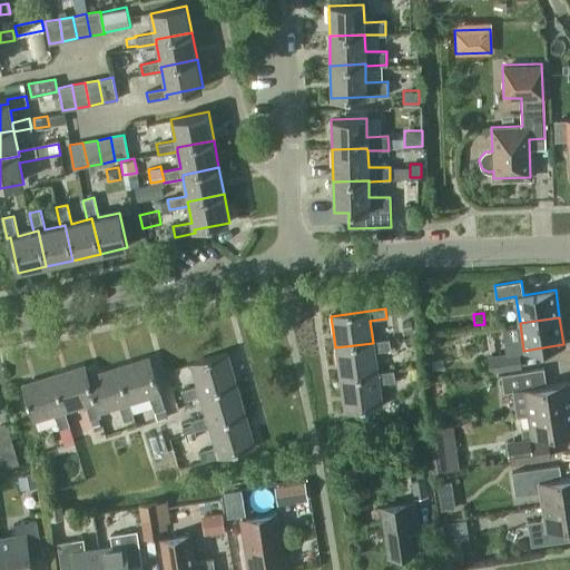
[(410,320),(401,321),(403,333),(412,332),(410,320)]
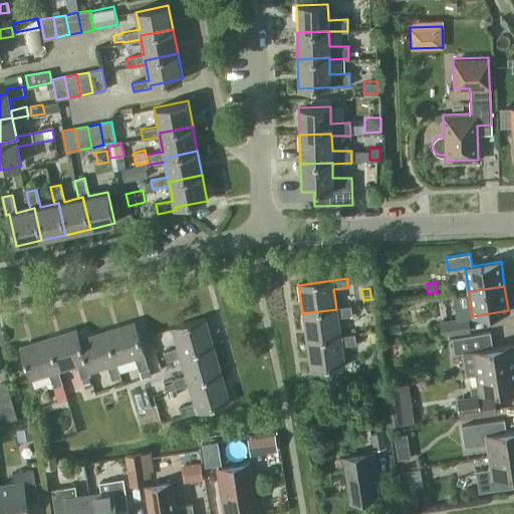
[(351,307),(336,309),(302,313),(306,341),(339,337),(337,318),(352,316),(351,307)]
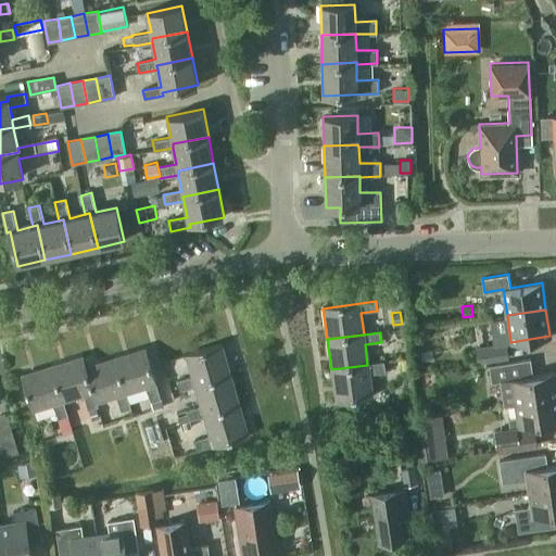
[(475,346),(478,363),(509,357),(507,341),(475,346)]
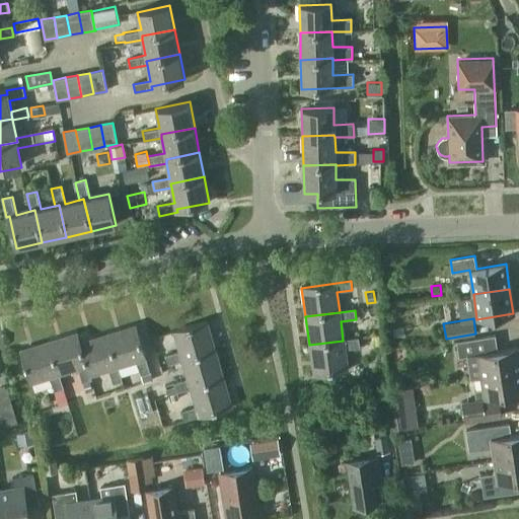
[(160,368),(181,361),(215,352),(206,322),(173,331),(178,352),(157,358),(160,368)]
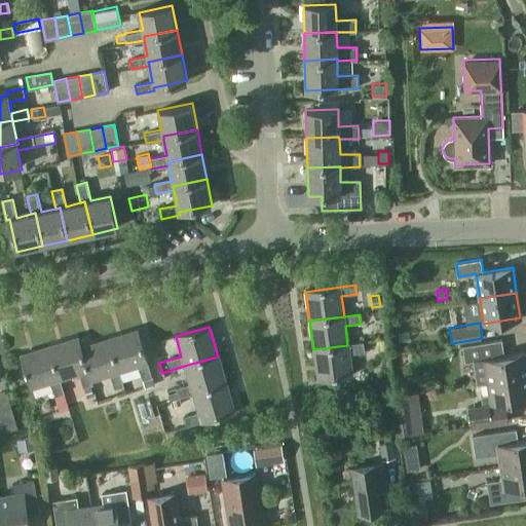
[(108,338),(119,372),(138,367),(142,381),(151,378),(137,330),(108,338)]
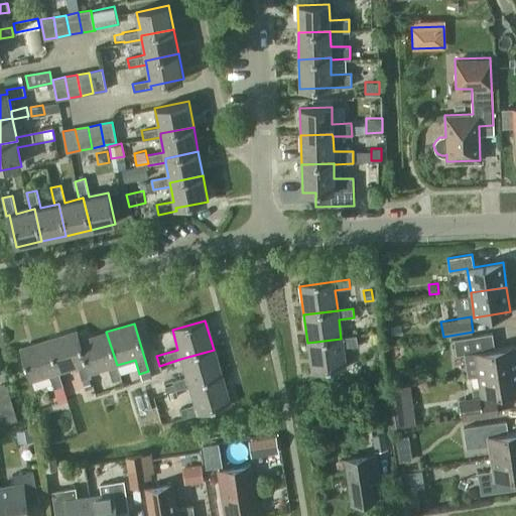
[(91,378),(90,374),(80,341),(77,330),(48,339),(59,372),(78,366),(82,381),(91,378)]
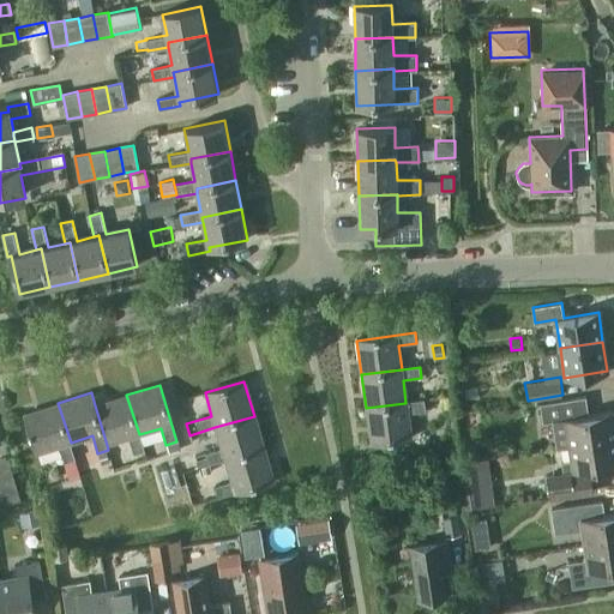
[(144,451),(139,434),(126,395),(95,405),(107,445),(128,438),(133,455),(144,451)]
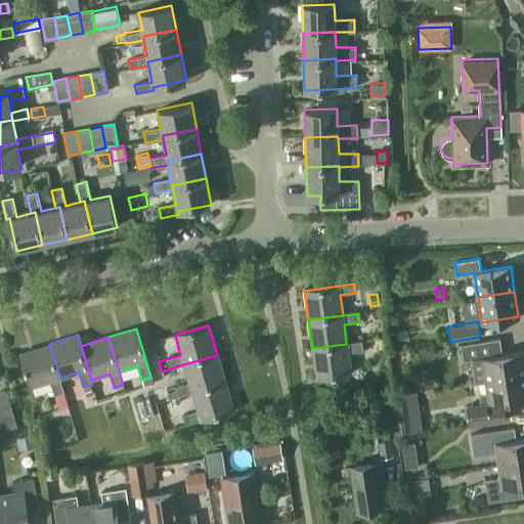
[(475,381),(486,379),(523,373),(523,353),(523,350),(497,354),(495,338),(462,343),(464,359),(471,358),(475,381)]
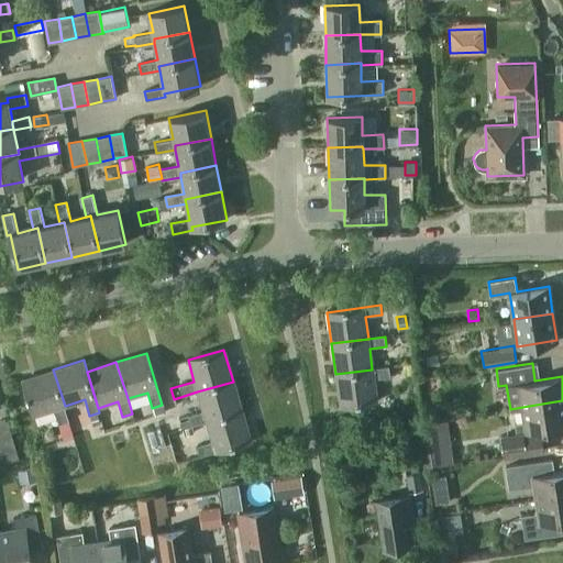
[(388,367),(372,370),(335,374),(340,408),(376,404),(374,379),(389,377),(388,367)]
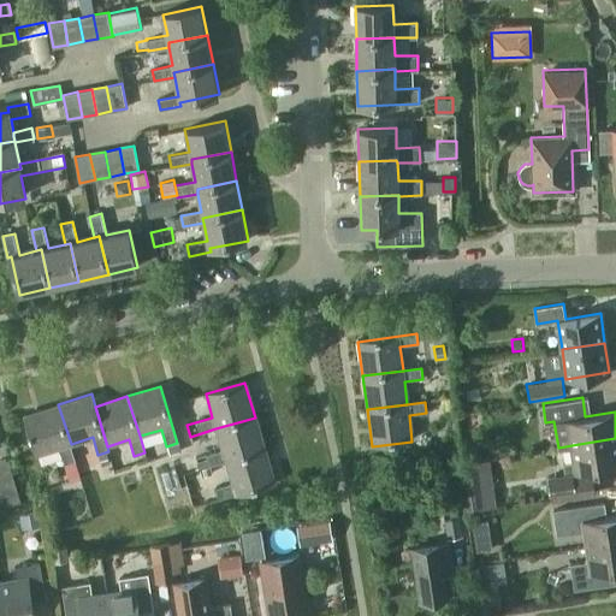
[(71,444),(58,404),(25,415),(37,455),(60,448),(65,465),(76,461),(71,444)]
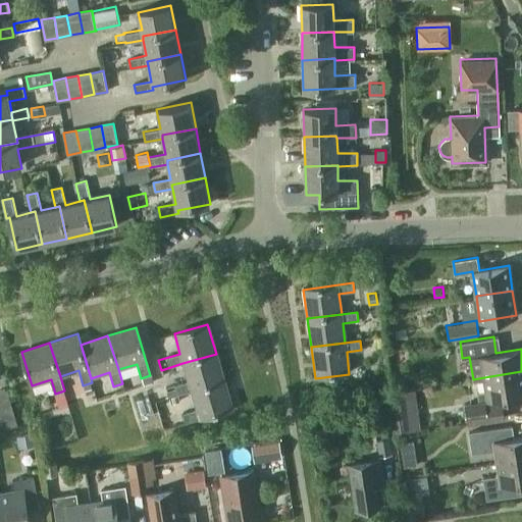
[(191,392),(224,381),(216,354),(183,363),(189,382),(173,386),(176,396),(191,392)]
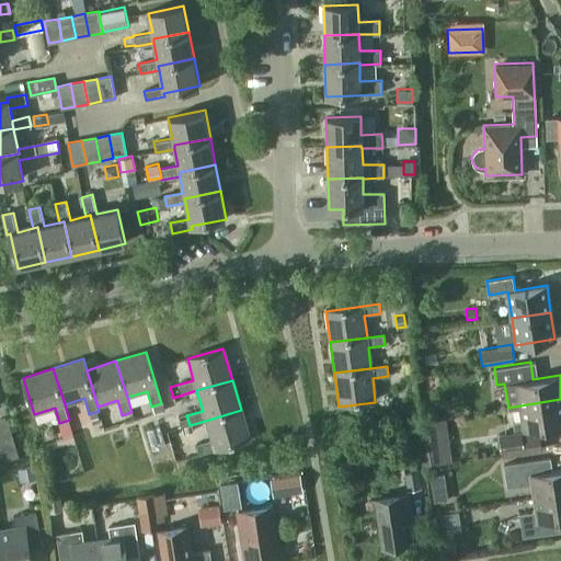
[(560,423),(560,399),(521,405),(523,420),(512,422),(514,431),(560,423)]
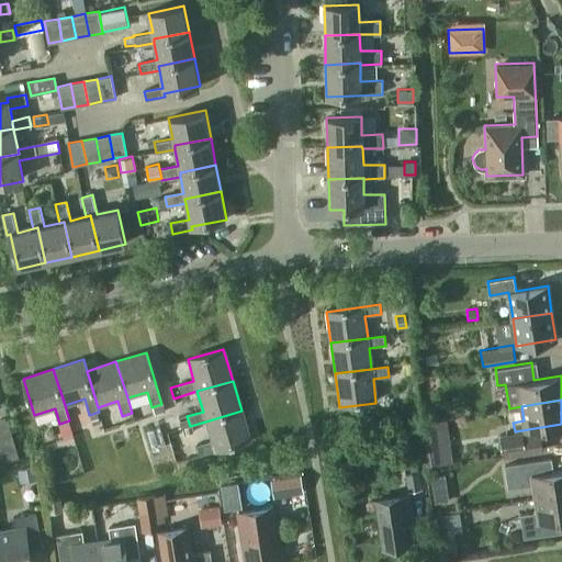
[(161,404),(152,407),(154,414),(164,412),(161,404)]
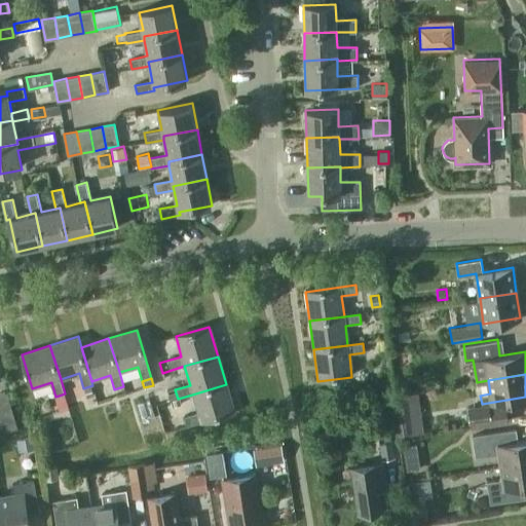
[(234,413),(226,384),(192,395),(197,413),(183,417),(186,427),(234,413)]
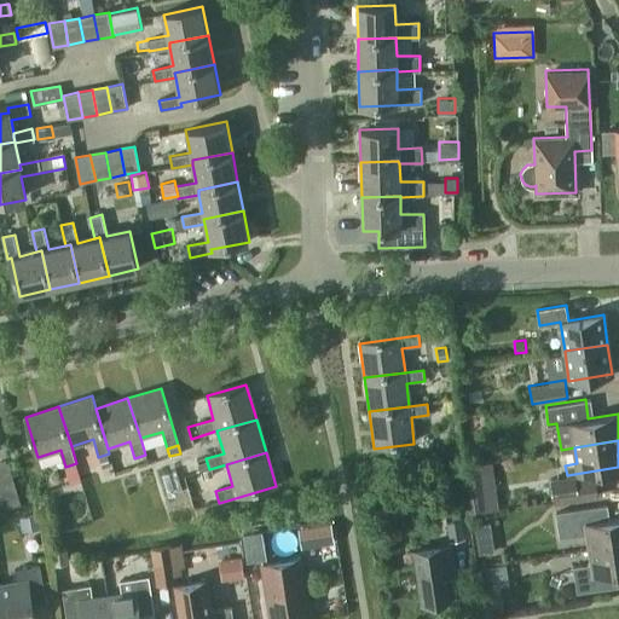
[(0,472),(11,505),(25,501),(12,460),(0,463),(0,472)]
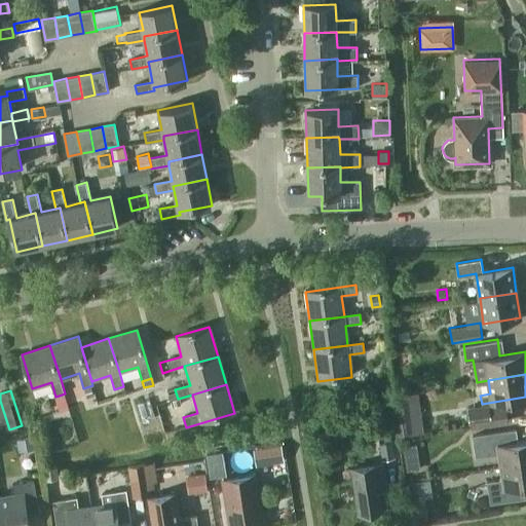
[(399,436),(411,434),(408,413),(415,412),(412,396),(392,400),(399,436)]
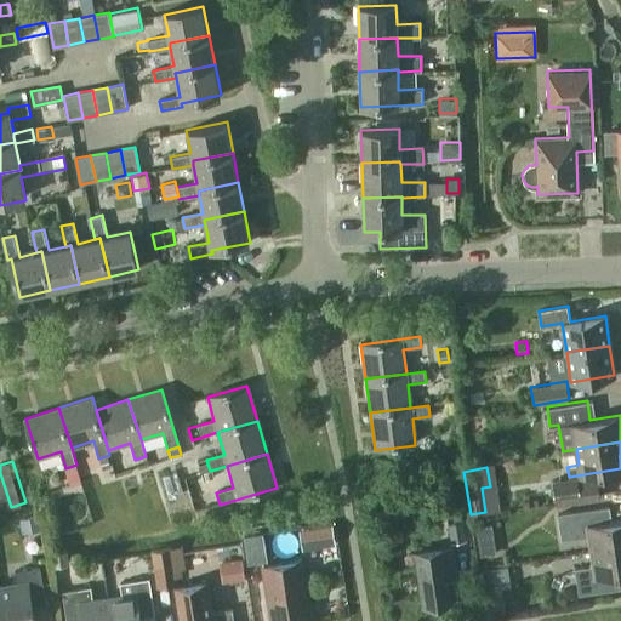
[(602,495),(598,477),(553,485),(556,503),(602,495)]
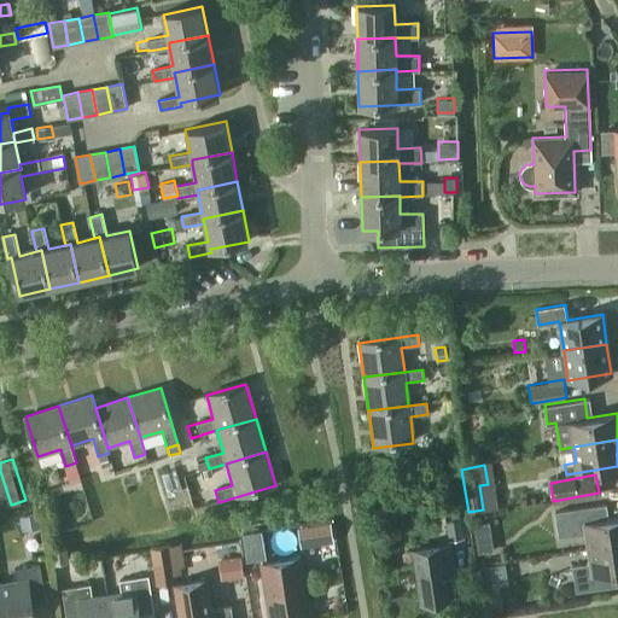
[(444,503),(449,538),(464,536),(459,502),(444,503)]
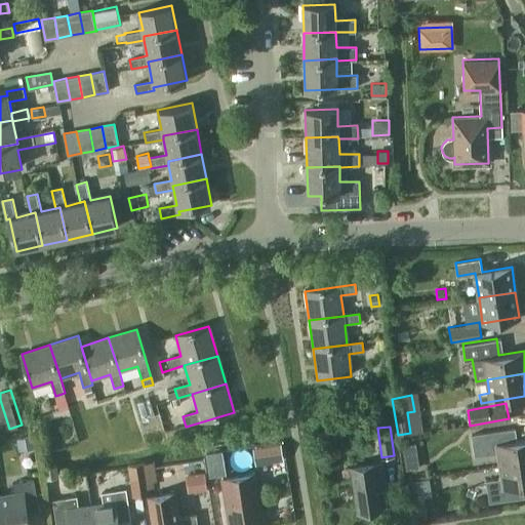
[(500,465),(524,460),(524,437),(517,439),(515,428),(484,432),(486,445),(496,443),(500,465)]
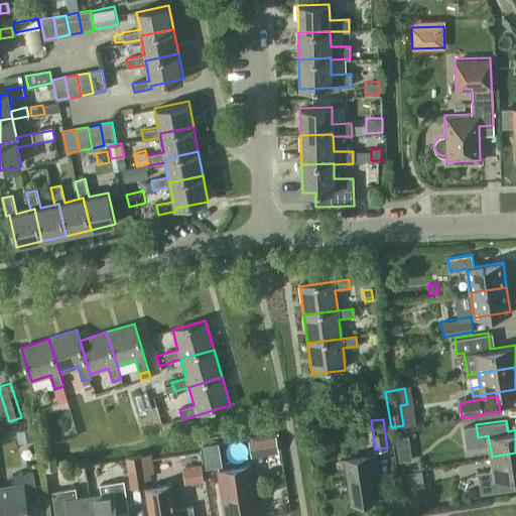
[(32,427),(17,430),(19,441),(34,438),(32,427)]
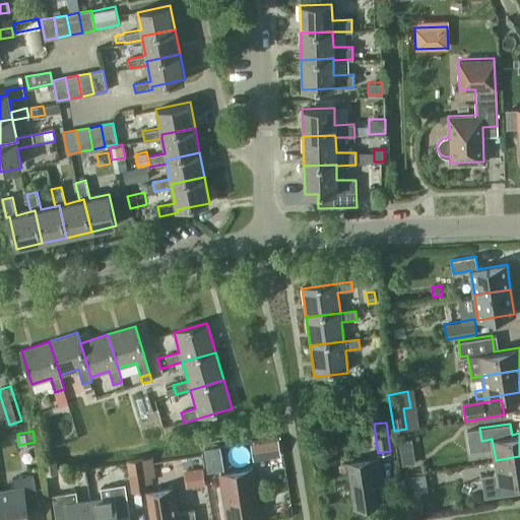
[(251,442),(254,459),(281,455),(278,438),(251,442)]
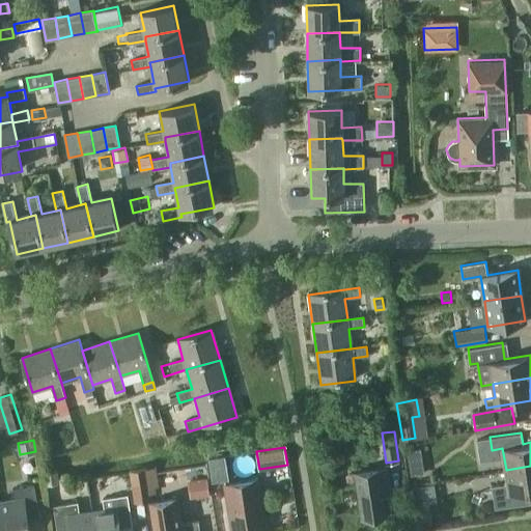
[(228,478),(225,455),(208,457),(213,480),(228,478)]
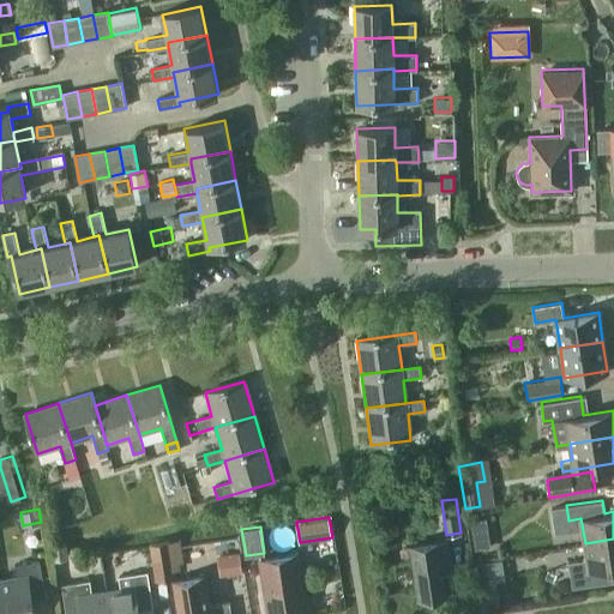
[(487,533),(471,535),(474,549),(489,547),(487,533)]
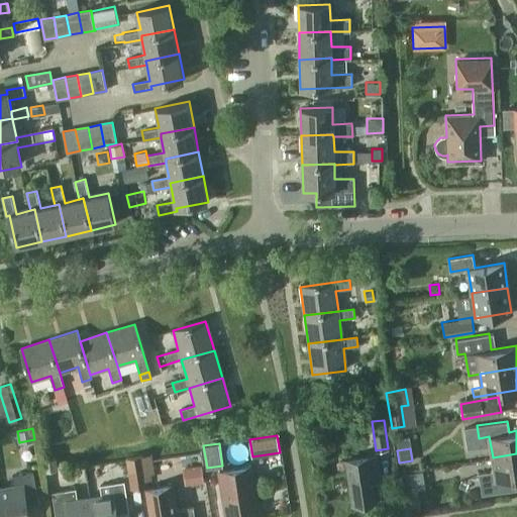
[(126,457),(130,489),(148,486),(147,479),(152,478),(151,473),(156,473),(152,453),(126,457)]
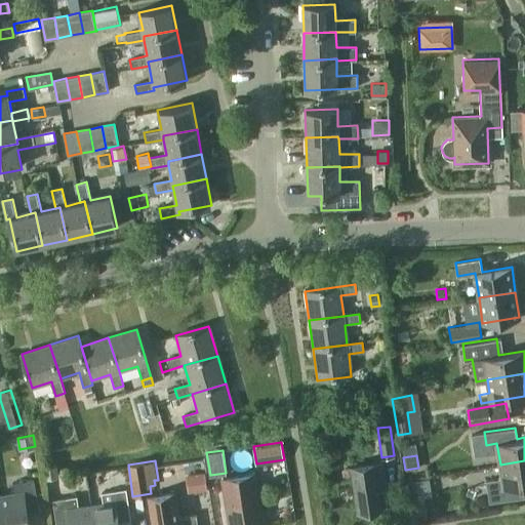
[(524,484),(524,460),(500,465),(502,478),(486,480),(489,501),(524,496),(524,495),(523,485),(524,484)]
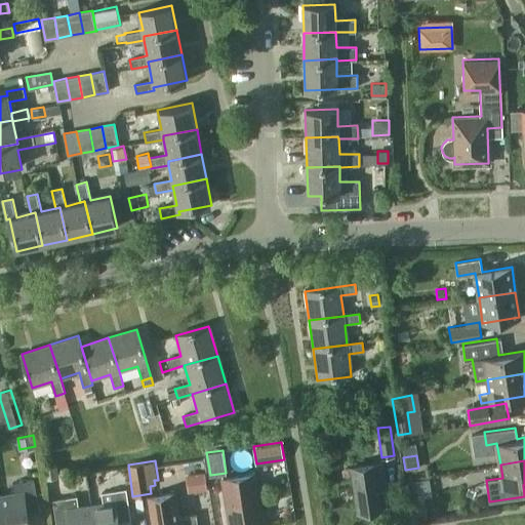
[(382,461),(350,467),(357,511),(385,507),(380,481),(385,480),(382,461)]
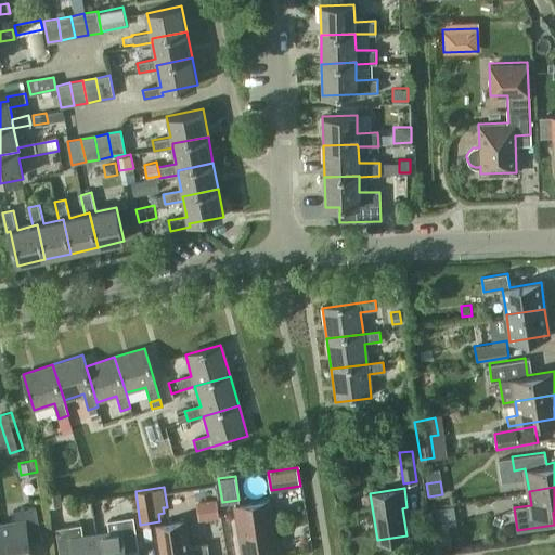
[(62,503),(60,490),(46,492),(48,506),(62,503)]
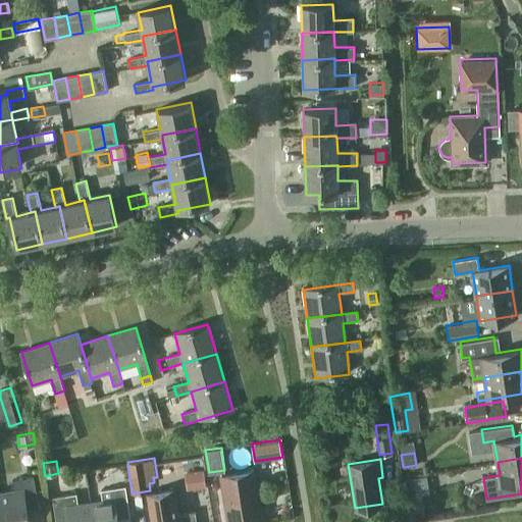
[(189,471),(192,487),(205,485),(203,469),(189,471)]
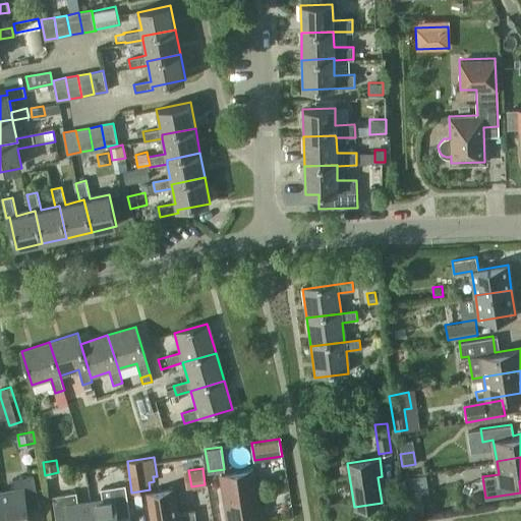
[(262,520),(253,469),(221,474),(228,520),(262,520)]
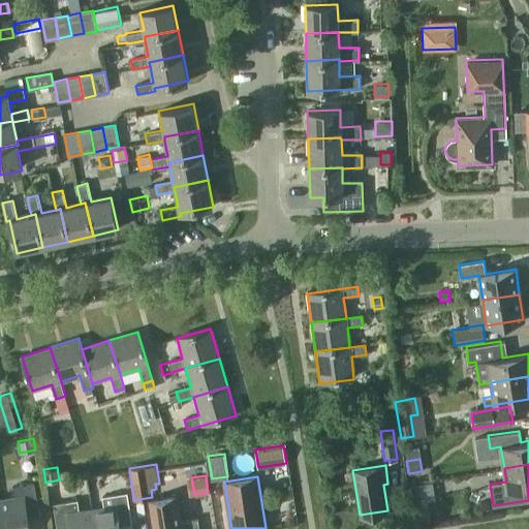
[(423,498),(439,496),(438,480),(421,483),(423,498)]
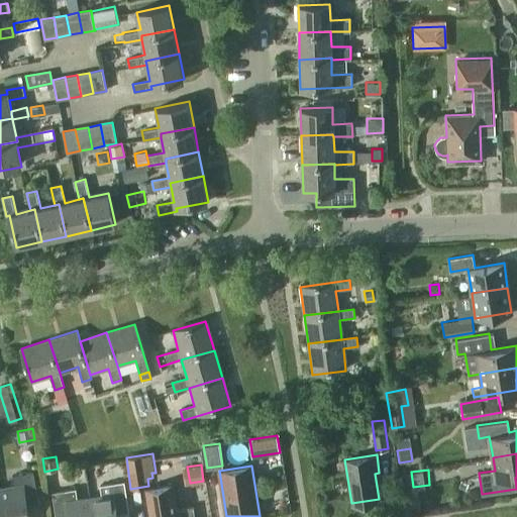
[(0,488),(0,493),(3,516),(28,516),(26,503),(38,501),(33,472),(12,475),(13,486),(0,488)]
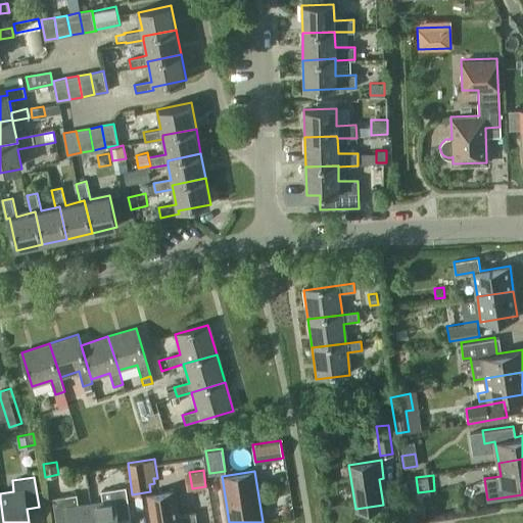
[(101,489),(103,501),(91,503),(93,522),(119,522),(119,519),(130,517),(126,486),(101,489)]
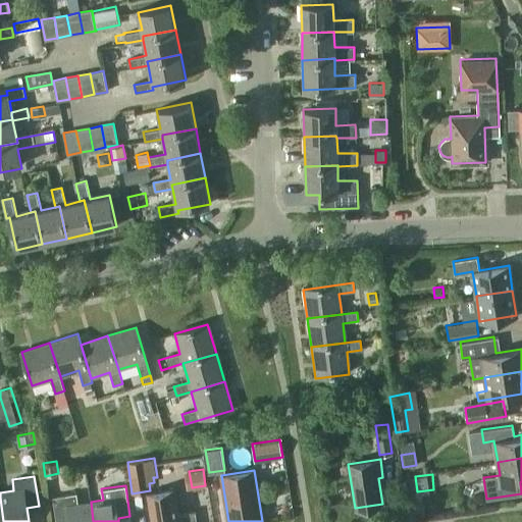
[(174,488),(147,493),(151,521),(196,521),(195,511),(178,514),(174,488)]
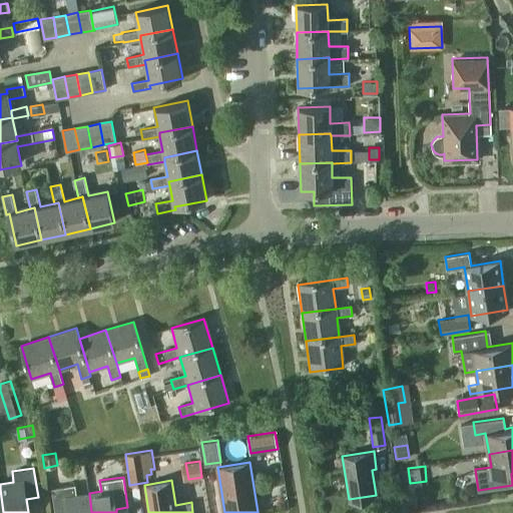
[(91,512),(89,493),(77,495),(75,484),(51,488),(55,512),(91,512)]
